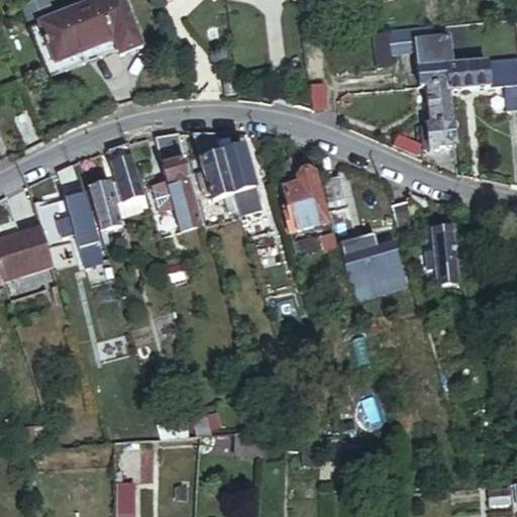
[(122,0),(104,0),(40,21),(55,62),(112,42),(115,52),(116,58),(139,49),(122,0)]
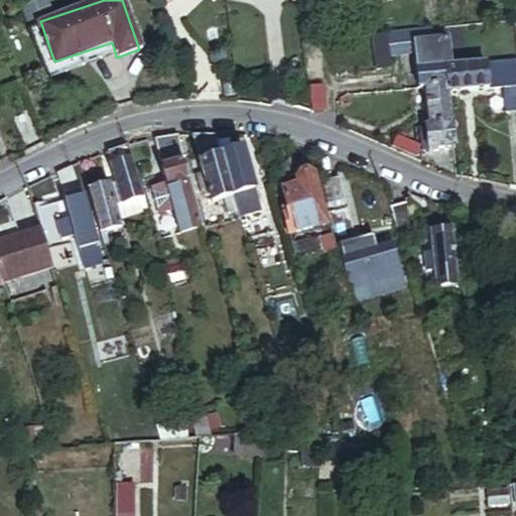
[(54,61),(40,21),(31,25),(48,75),(115,51),(112,42),(54,61)]
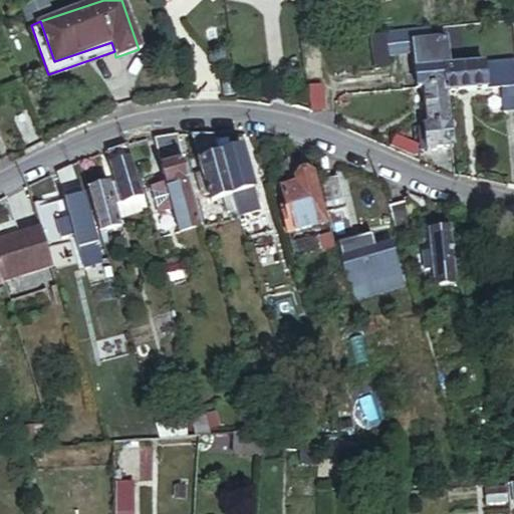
[(432,30),(430,30),(430,26),(384,31),(387,55),(417,52),(416,43),(433,41),(432,30)]
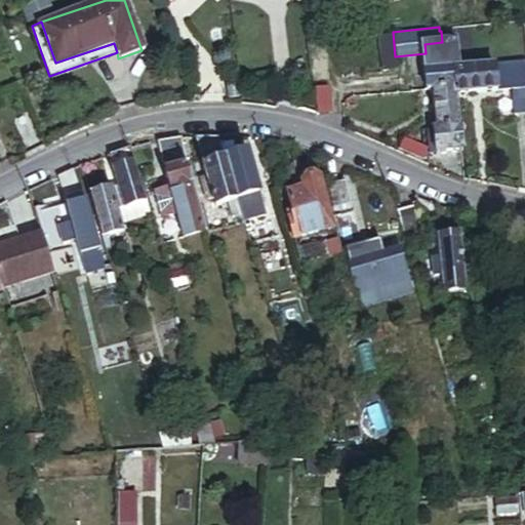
[(395,56),(393,32),(378,33),(381,72),(396,70),(395,56)]
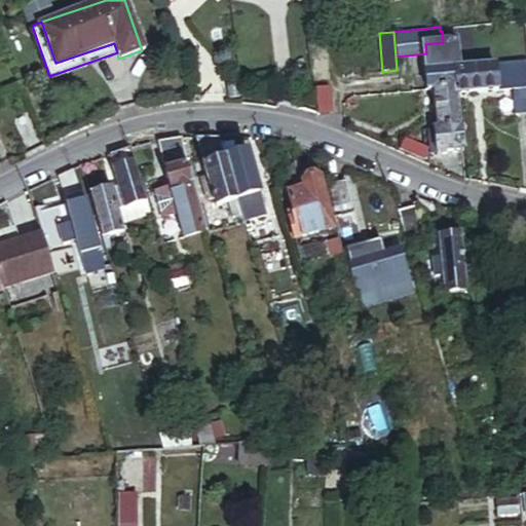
[(457,88),(455,68),(456,68),(455,61),(460,60),(458,41),(443,42),(425,44),(426,53),(429,90),(434,90),(457,88)]
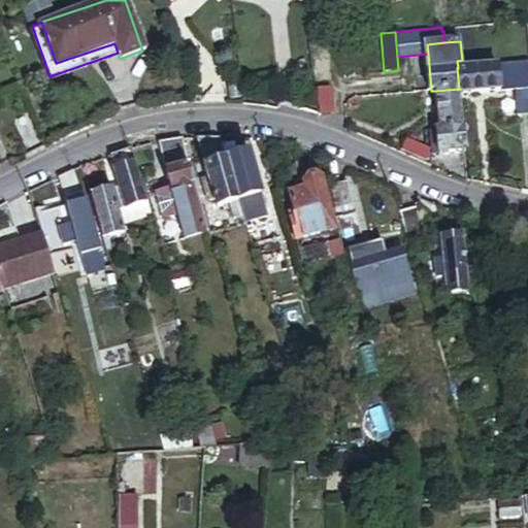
[(328,43),(314,46),(317,68),(332,65),(328,43)]
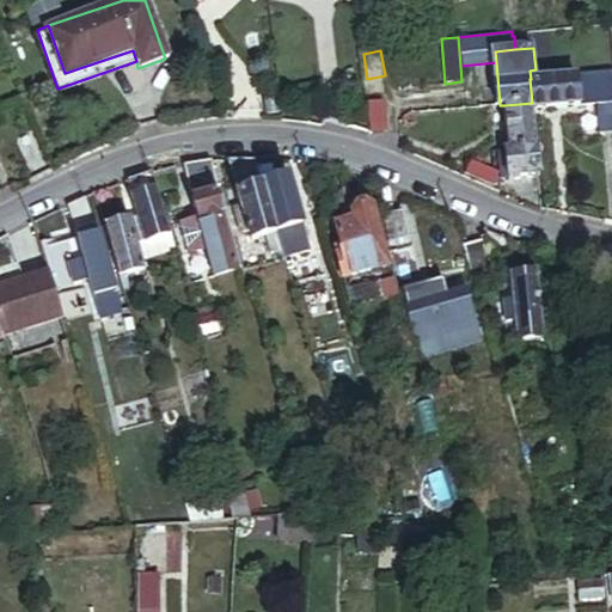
[(611,71),(531,79),(530,79),(532,103),(532,109),(581,104),(581,102),(601,101),(605,133),(611,132),(611,71)]
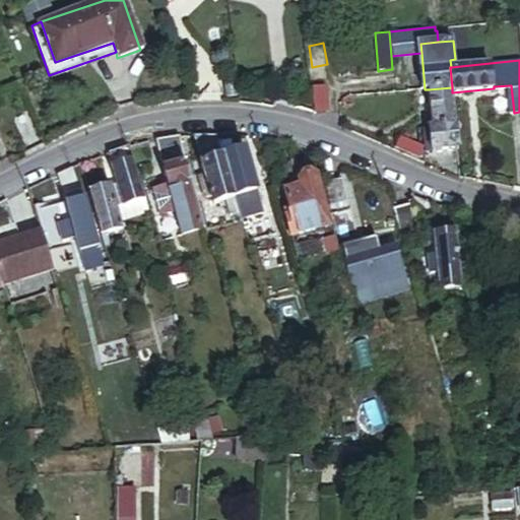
[(324,86),(310,88),(312,110),(326,108),(324,86)]
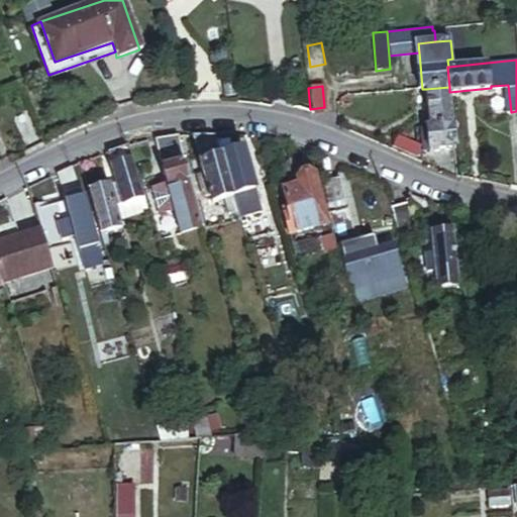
[(452,124),(449,92),(449,87),(426,89),(430,127),(452,124)]
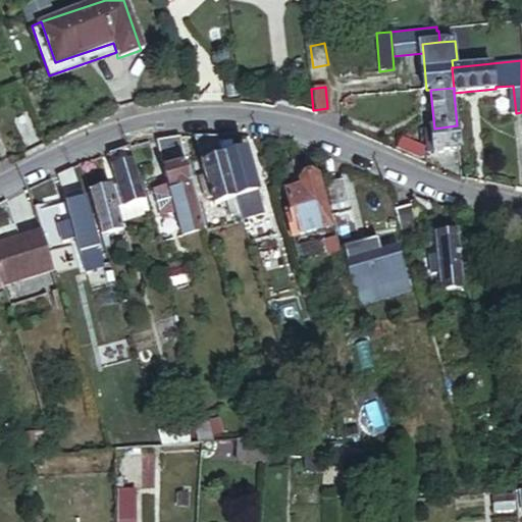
[(460,150),(457,125),(434,128),(425,128),(427,150),(434,149),(434,153),(460,150)]
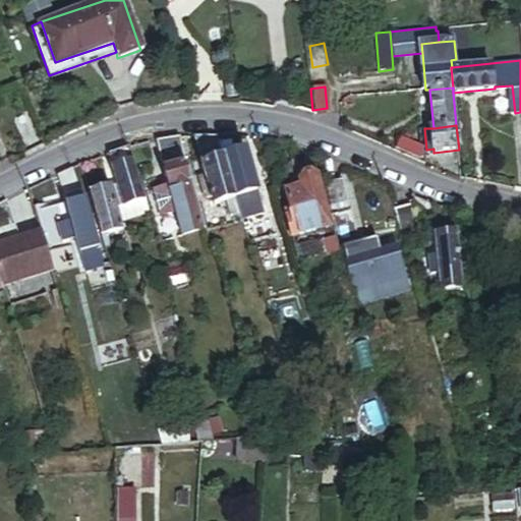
[(217,135),(193,135),(205,175),(199,176),(206,195),(211,194),(214,205),(228,199),(235,225),(242,223),(241,221),(240,217),(223,158),(217,135)]
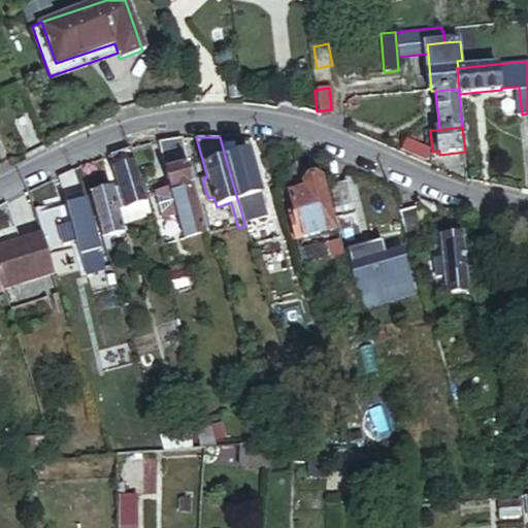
[(404,137),(400,146),(420,156),(425,146),(404,137)]
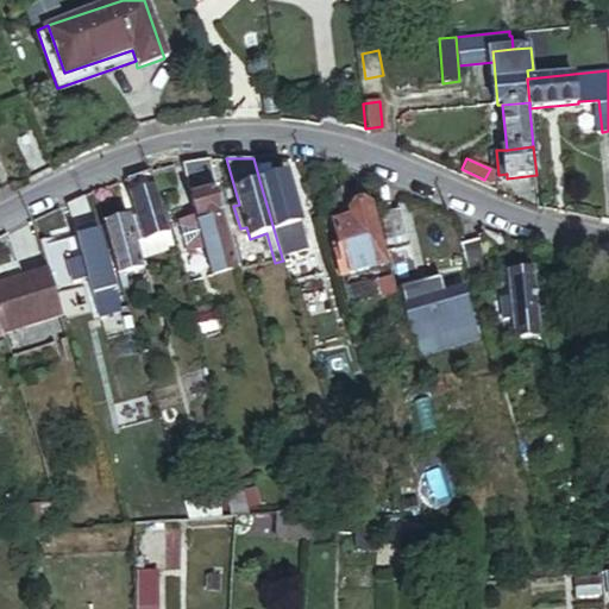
[(240,270),(208,161),(182,165),(199,220),(182,225),(189,251),(206,246),(207,249),(220,245),(223,258),(218,259),(223,275),(240,270)]
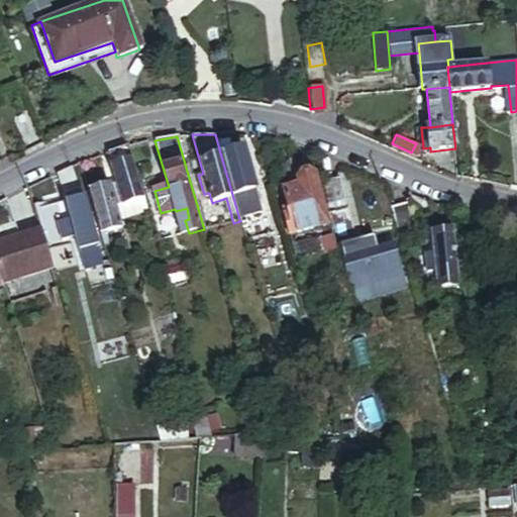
[(145,141),(125,146),(131,165),(150,159),(145,141)]
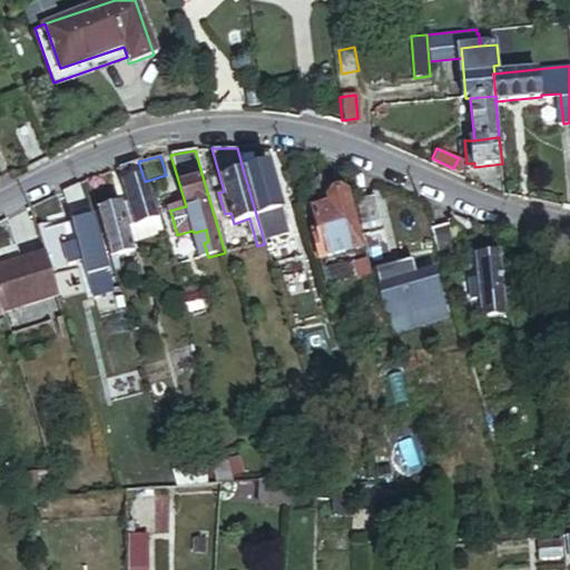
[(161,239),(145,182),(138,161),(127,165),(117,168),(128,204),(96,214),(110,263),(110,266),(133,259),(129,244),(140,239),(143,245),(161,239)]
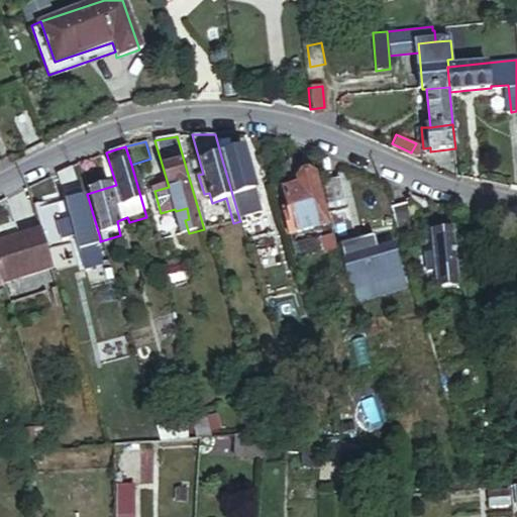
[(259,209),(242,150),(221,157),(238,215),(259,209)]
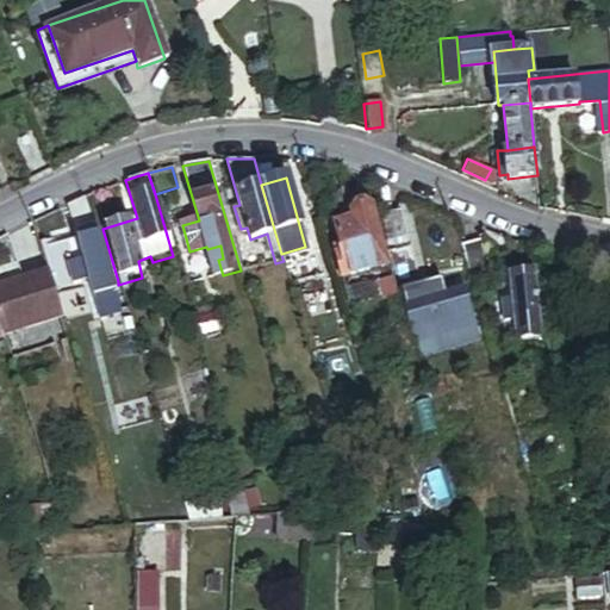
[(129,318),(118,285),(118,281),(114,282),(97,224),(89,226),(81,200),(66,205),(87,273),(93,290),(91,291),(93,299),(103,297),(106,306),(94,310),(100,327),(129,318)]
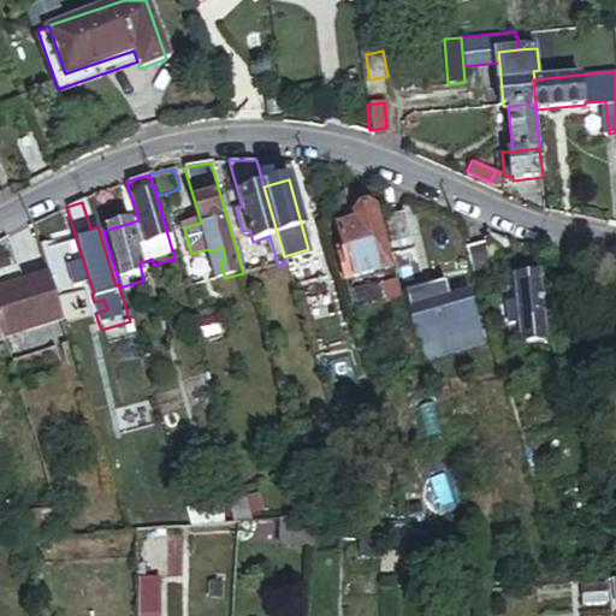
[(388,264),(371,205),(355,208),(356,215),(351,217),(360,246),(337,253),(343,277),(388,264)]
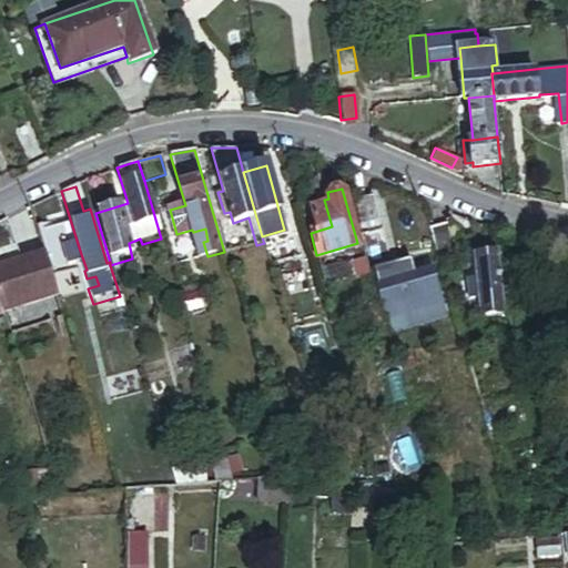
[(367,190),(352,194),(362,227),(377,223),(367,190)]
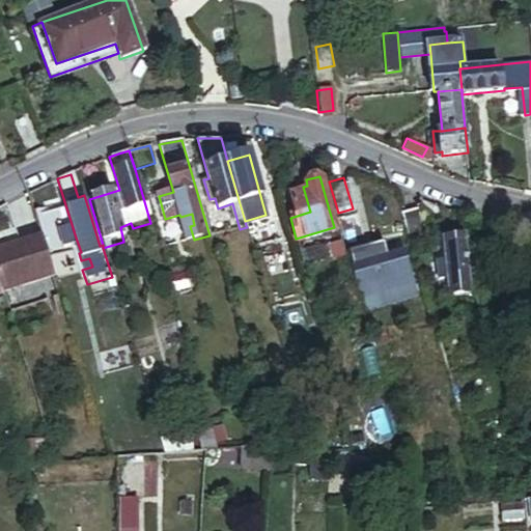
[(307,186),(306,179),(301,182),(302,185),(287,189),(292,206),(285,208),(288,218),(290,218),(310,212),(303,187),(307,186)]
